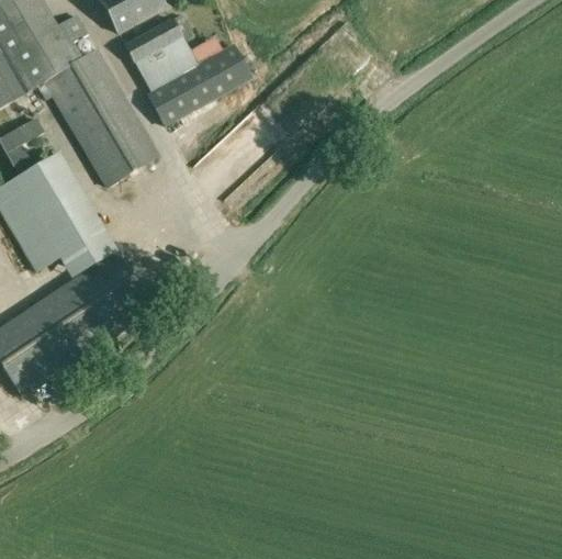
[(0,0),(0,103),(32,84),(41,98),(48,92),(108,186),(159,155),(96,47),(81,56),(72,43),(88,34),(77,17),(31,44),(4,0),(0,0)]
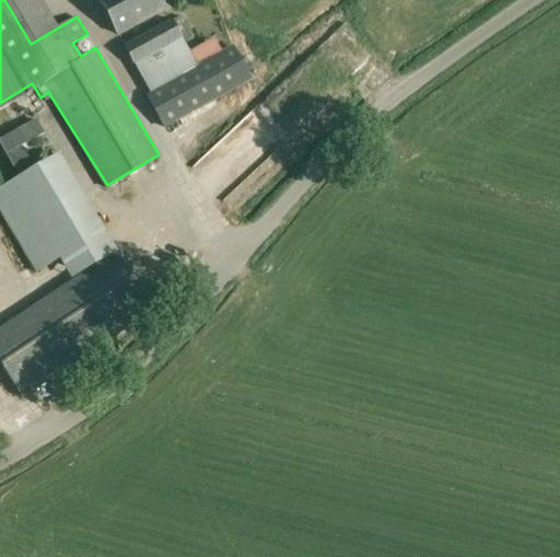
[(100,0),(116,30),(164,3),(162,0),(100,0)]
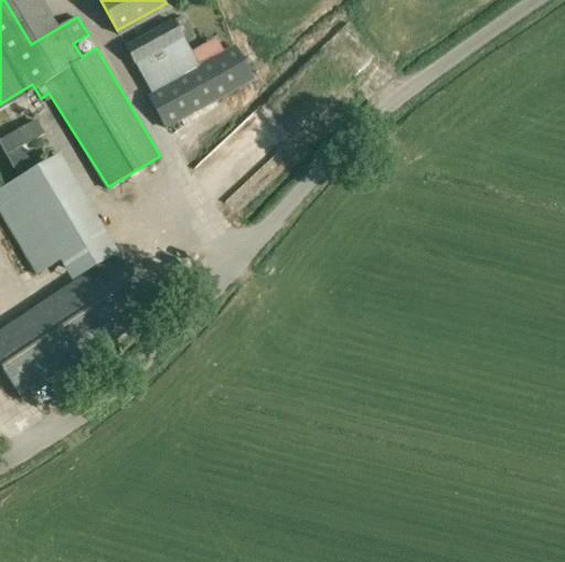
[(173,17),(125,43),(142,75),(151,91),(147,93),(164,125),(253,75),(236,45),(223,52),(200,64),(191,50),(189,45),(173,17)]
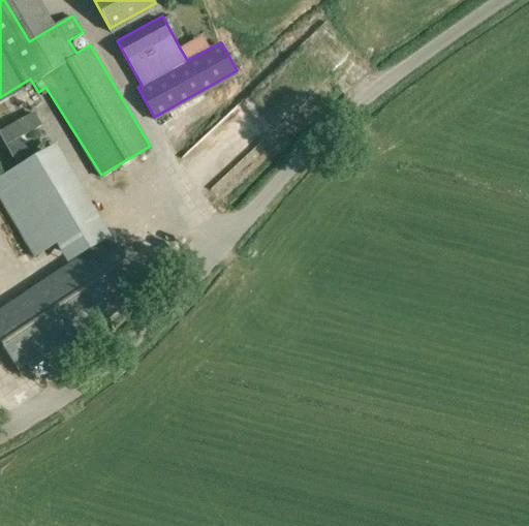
[(98,215),(55,143),(32,156),(21,135),(38,125),(31,114),(1,131),(20,162),(12,165),(13,167),(0,175),(0,196),(32,252),(56,240),(98,215)]
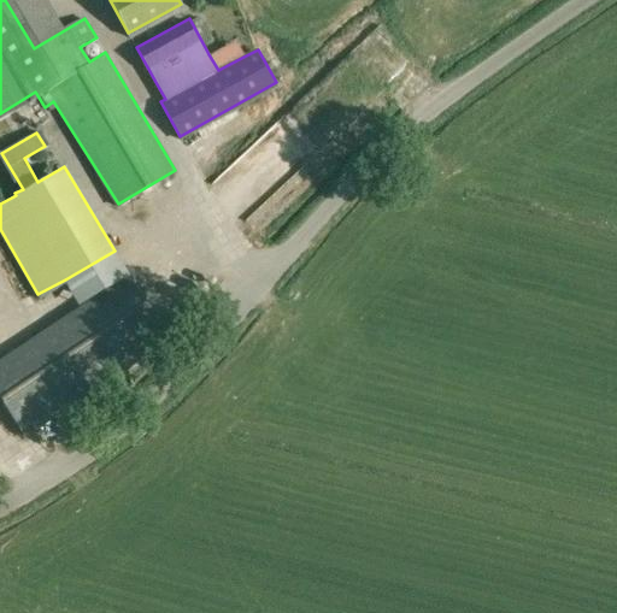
[(250,190),(269,174),(258,161),(234,182),(225,172),(216,181),(225,190),(239,178),(250,190)]
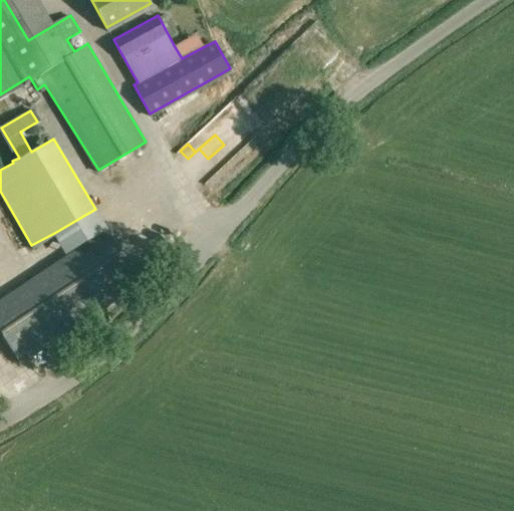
[(0,329),(20,359),(139,279),(104,229),(0,299),(0,329)]
